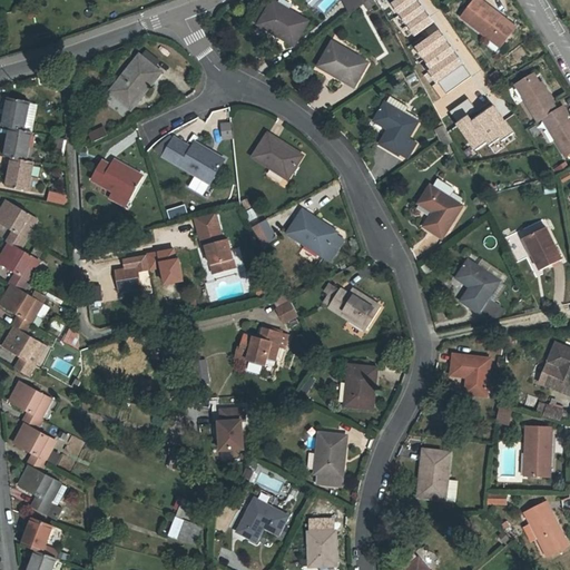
[(343,0),(351,13),(364,2),(363,0),(343,0)]
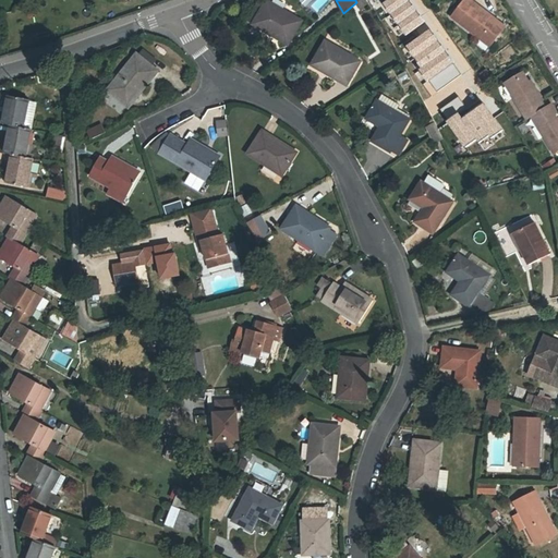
[(368,5),(365,0),(360,0),(356,2),(361,10),(368,5)]
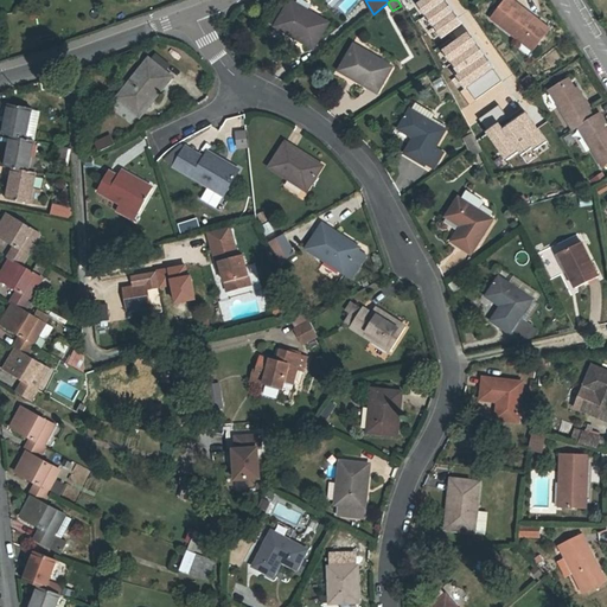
[(417,0),(443,42),(461,30),(448,8),(442,0),(417,0)]
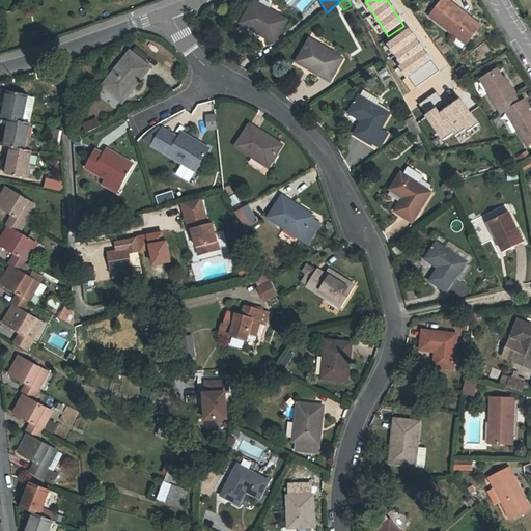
[(468,15),(451,2),(449,4),(444,0),(442,0),(430,16),(457,36),(458,34),(468,42),(479,27),(466,17),(468,15)]
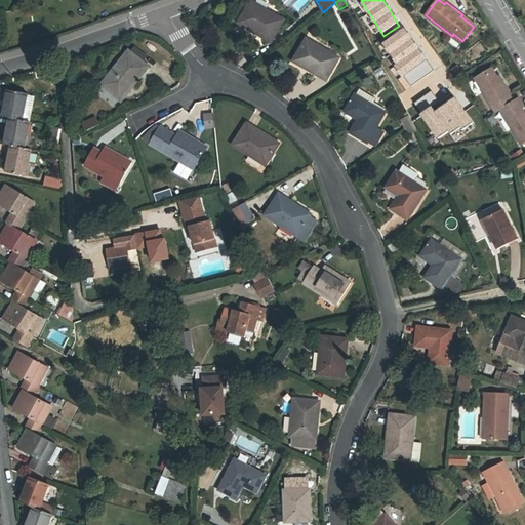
[(251,1),(248,7),(239,22),(239,23),(271,41),(284,19),(251,1)]
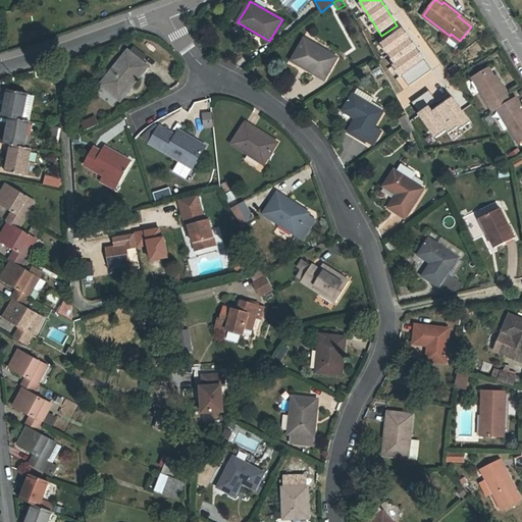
[(232,18),(238,21),(247,7),(241,3),(232,18)]
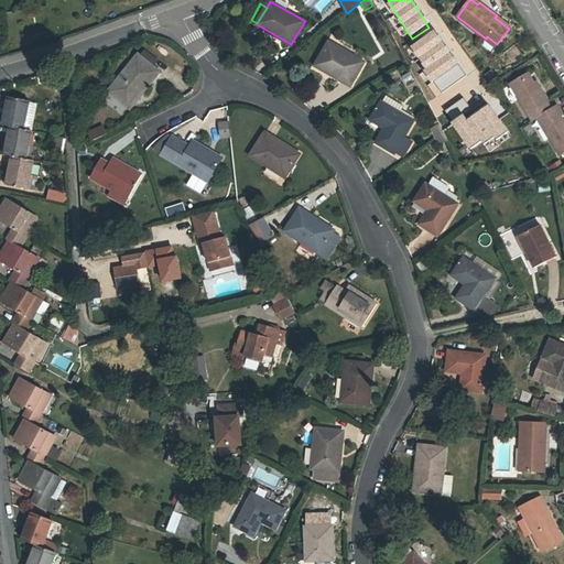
[(511,26),(497,15),(495,18),(509,29),(511,26)]
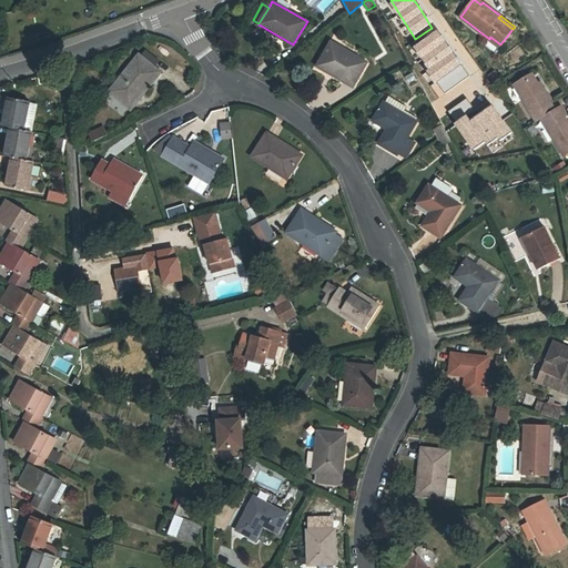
[(490,39),(488,41),(499,49),(500,47),(490,39)]
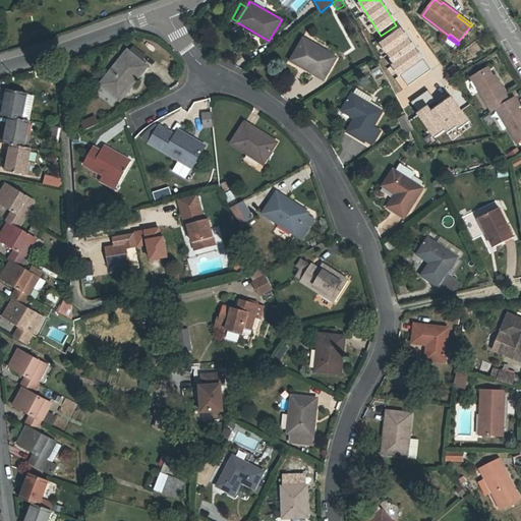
[(292,60),(324,79),(336,57),(304,39),(292,60)]
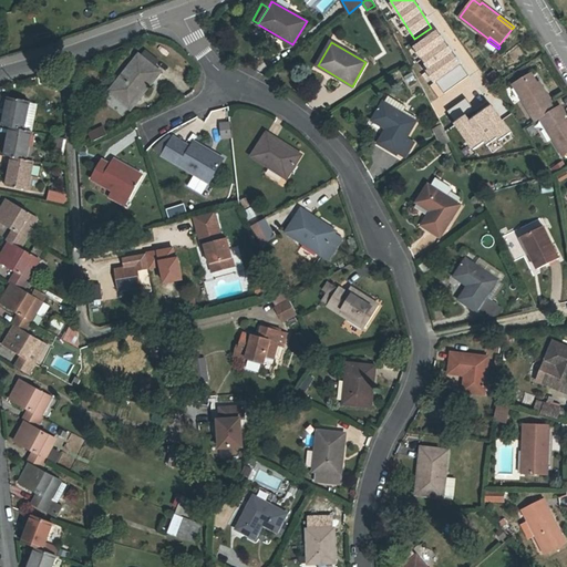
[(146,50),(141,57),(154,66),(158,60),(146,50)]
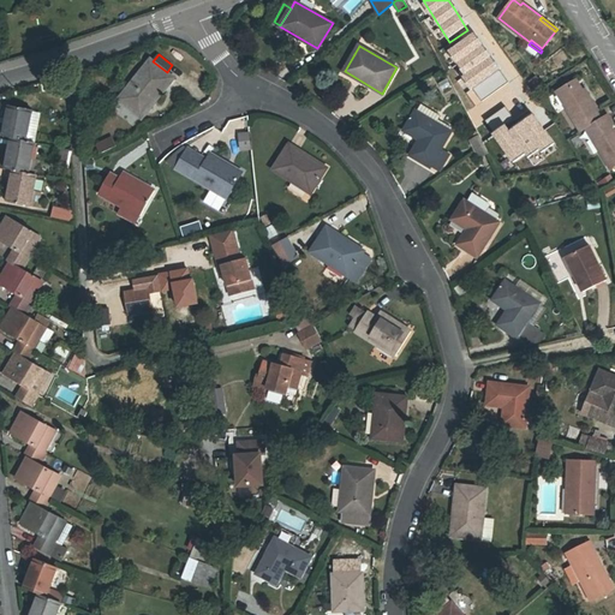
[(174,78),(167,72),(153,61),(150,59),(132,83),(135,85),(121,102),(142,118),(174,78)]
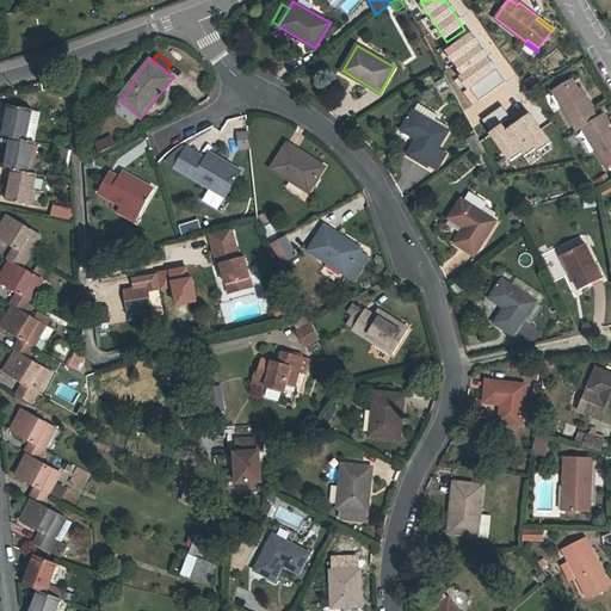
[(501,79),(493,86),(499,92),(507,85),(501,79)]
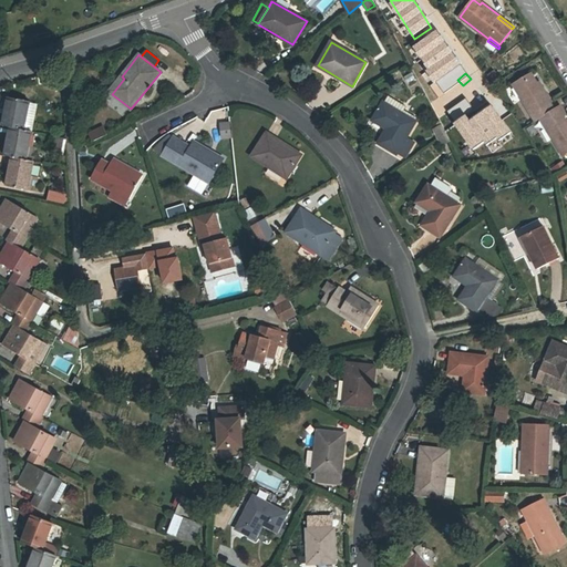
[(495,73),(490,76),(494,82),(500,79),(495,73)]
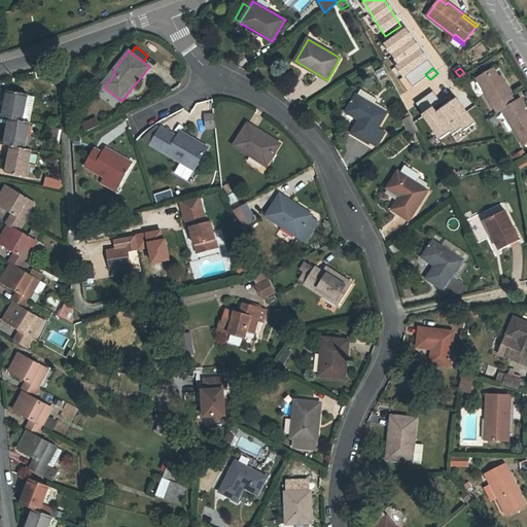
[(502,110),(516,102),(512,96),(513,95),(501,77),(499,78),(493,69),(477,79),(498,112),(502,110)]
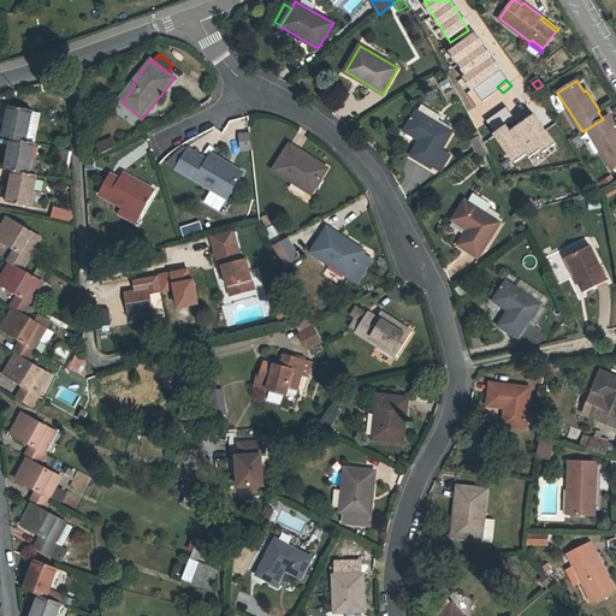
[(135,86),(132,83),(119,100),(122,102),(135,86)]
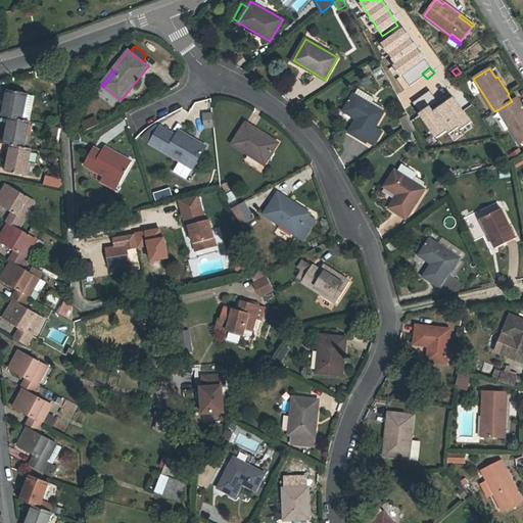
[(359,89),(354,95),(371,105),(375,98),(359,89)]
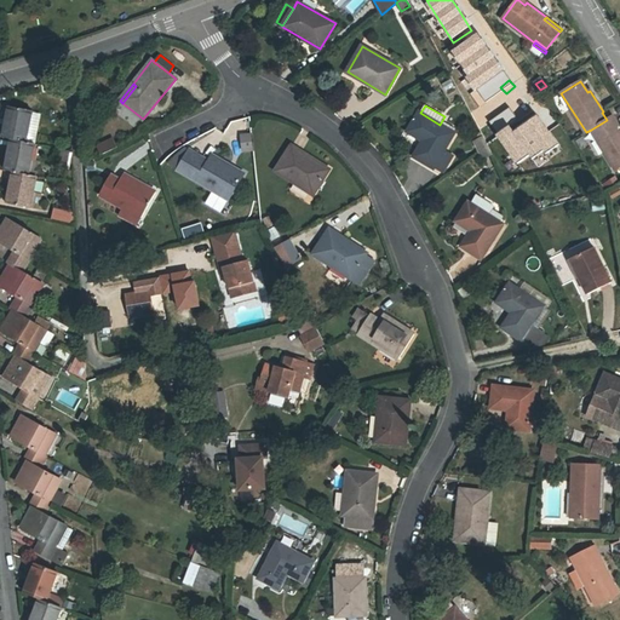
[(12,139),(27,142),(33,114),(33,110),(10,107),(4,138),(12,139)]
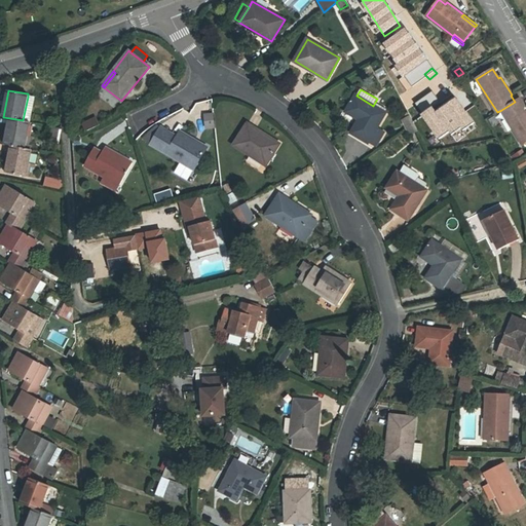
[(373,106),(357,96),(355,96),(346,111),(360,119),(351,133),(368,142),(369,141),(376,146),(382,134),(375,129),(385,113),(373,106)]
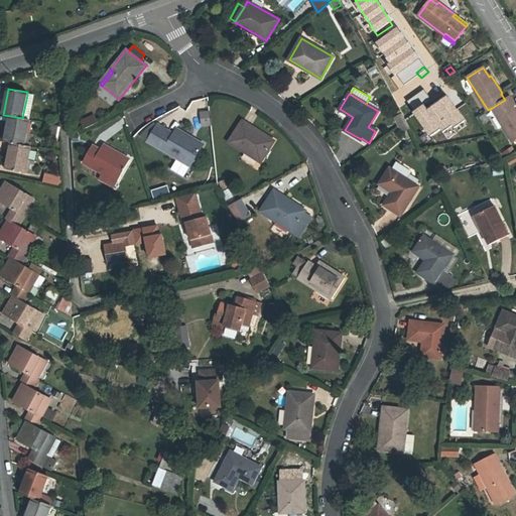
[(33,96),(27,95),(22,118),(29,120),(33,96)]
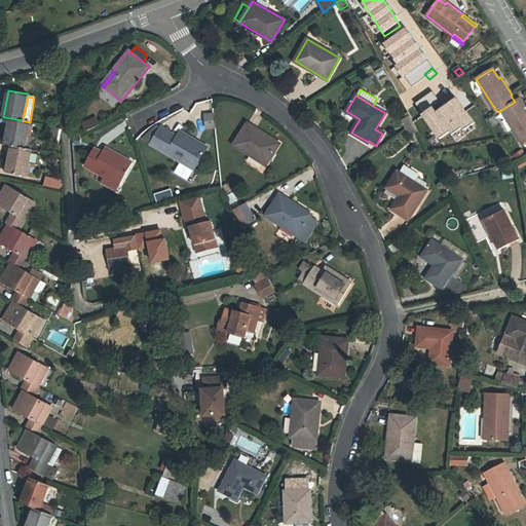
[(515,102),(501,110),(522,144),(525,141),(525,113),(522,107),(524,106),(520,99),(515,102)]
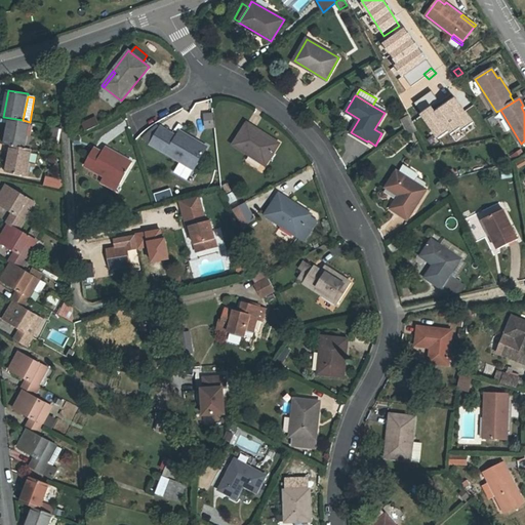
[(475,110),(485,114),(488,106),(478,102),(475,110)]
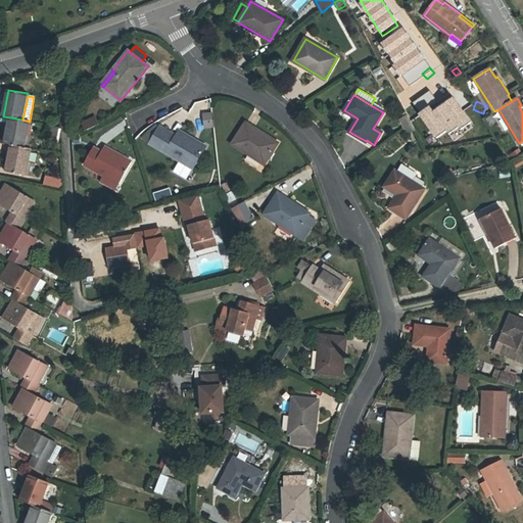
[(412,122),(412,124),(420,120),(416,110),(408,115),(412,122)]
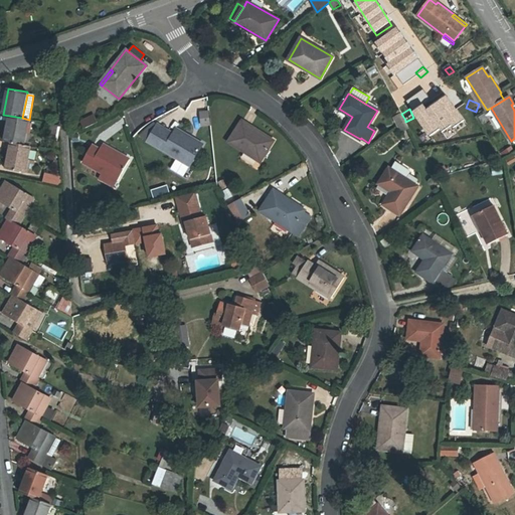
[(202,126),(211,125),(209,112),(200,112),(202,126)]
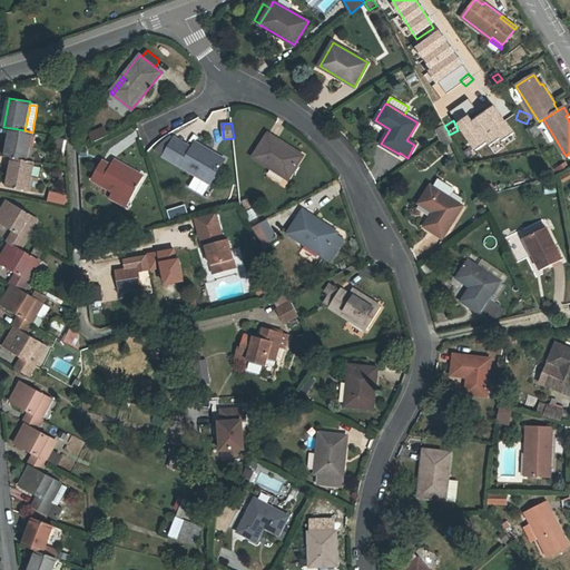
[(436,129),(441,138),(449,133),(444,126),(436,129)]
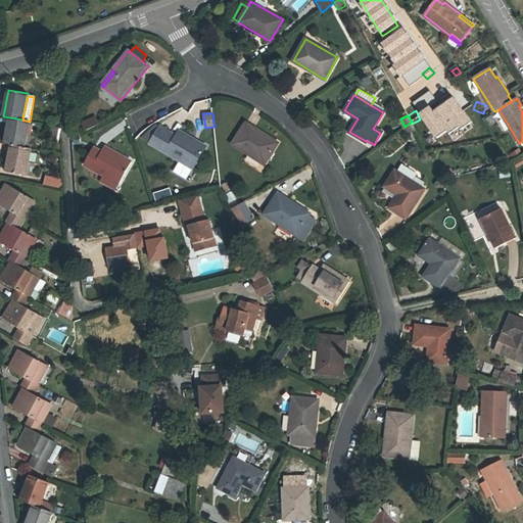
[(22,120),(10,117),(5,144),(11,145),(25,147),(27,135),(30,122),(22,120)]
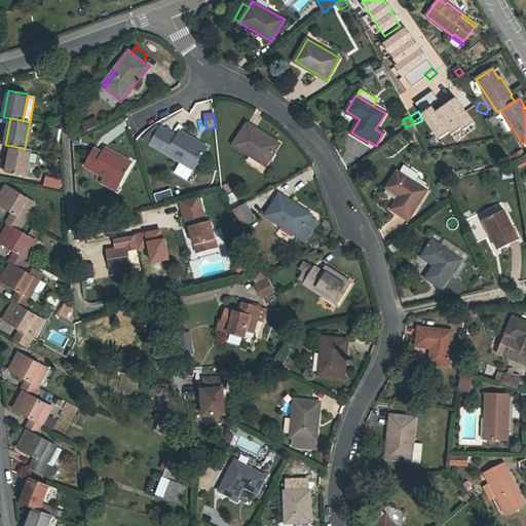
[(84,124),(87,130),(99,125),(96,118),(84,124)]
